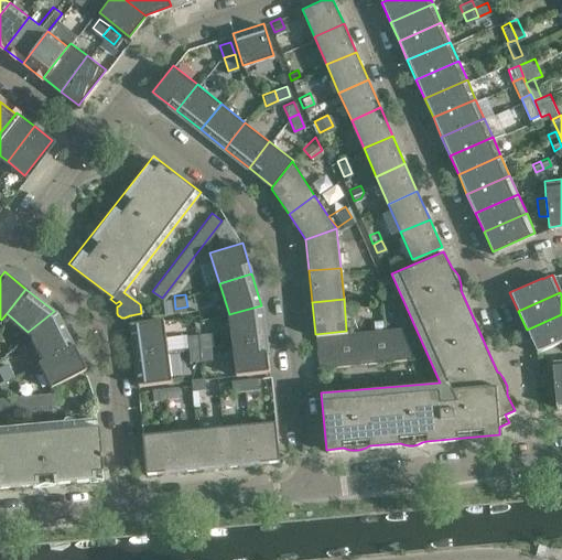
[(261,305),(233,313),(236,341),(265,337),(261,305)]
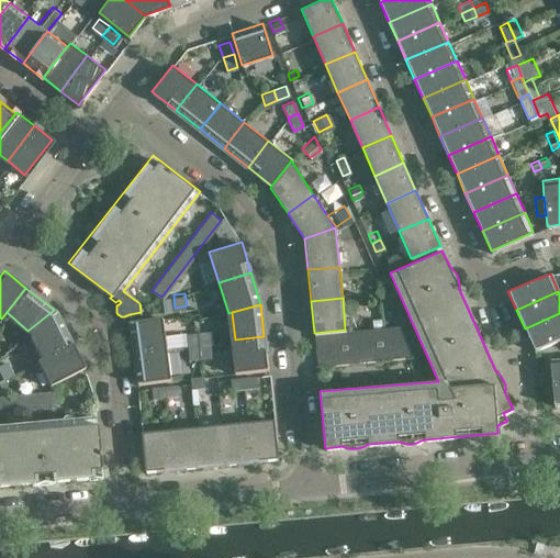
[(69,341),(54,310),(28,331),(40,354),(69,341)]
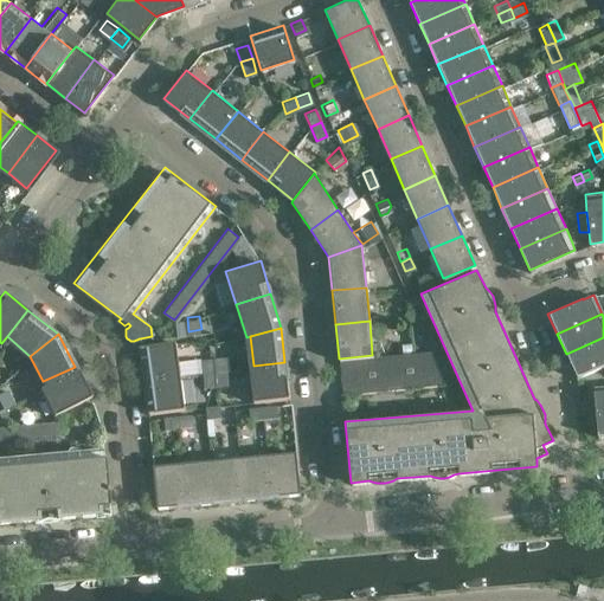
[(603,337),(566,354),(574,374),(576,376),(584,372),(603,362),(603,337)]
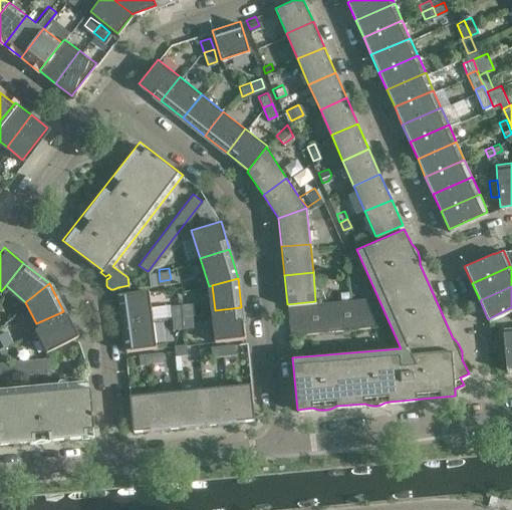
[(148,289),(117,293),(121,321),(152,317),(148,289)]
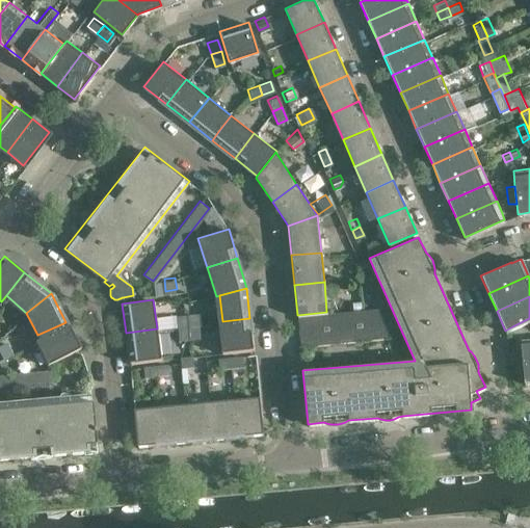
[(378,307),(326,312),(297,315),(300,344),(390,336),(378,307)]
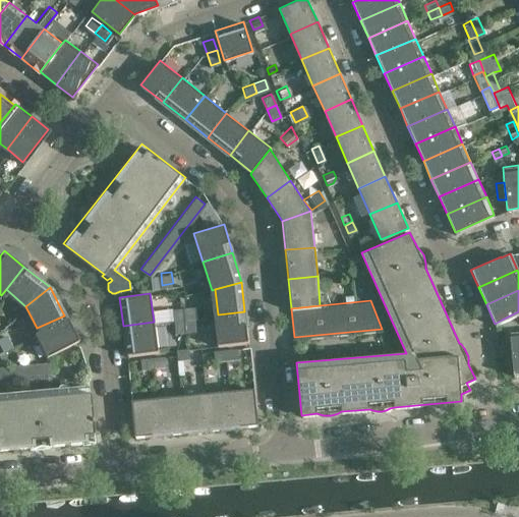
[(194,304),(184,305),(185,318),(195,317),(194,304)]
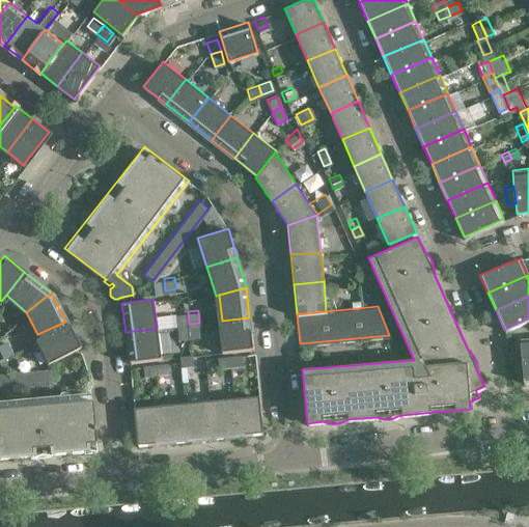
[(188,311),(177,312),(178,325),(189,324),(188,311)]
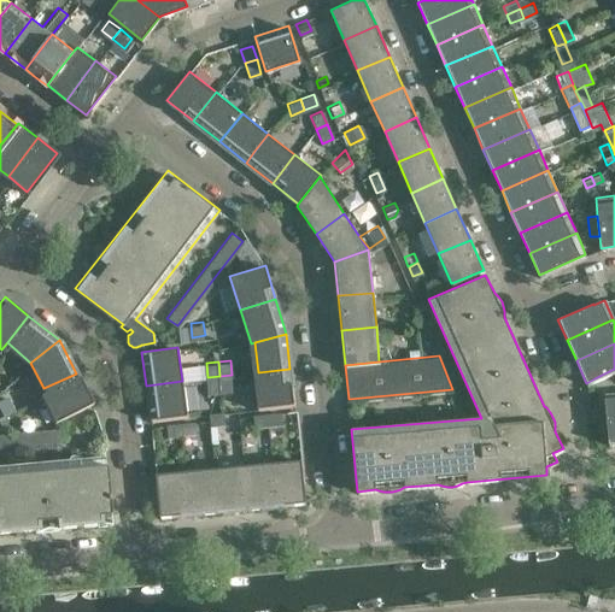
[(290,369),(258,372),(262,407),(293,404),(290,369)]
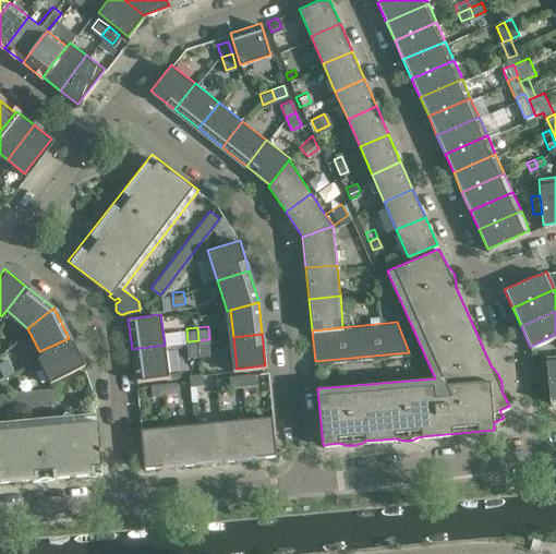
[(82,363),(69,338),(39,351),(34,354),(47,380),(47,381),(50,378),(82,363)]
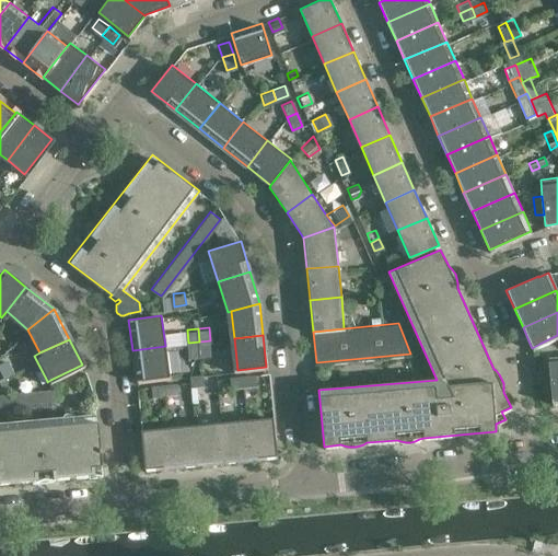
[(210,340),(199,342),(201,355),(212,354),(210,340)]
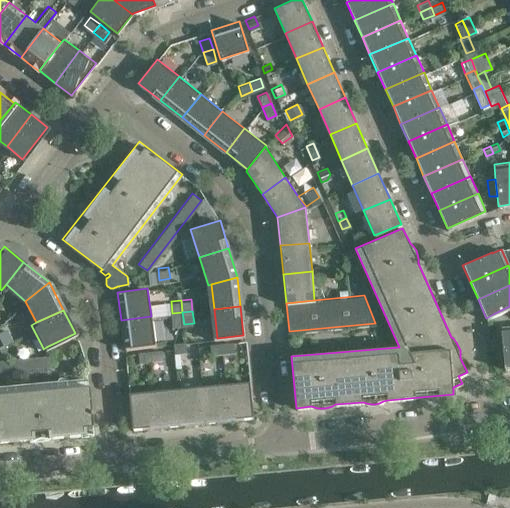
[(182,312),(172,313),(173,325),(184,324),(182,312)]
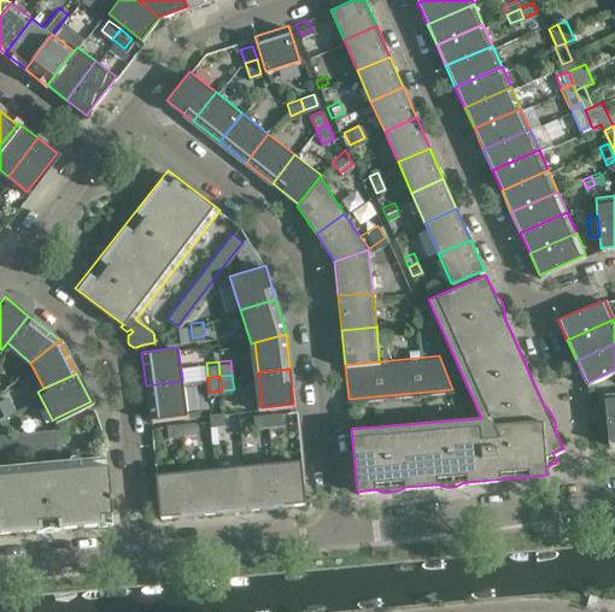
[(182,381),(146,386),(151,419),(187,415),(182,381)]
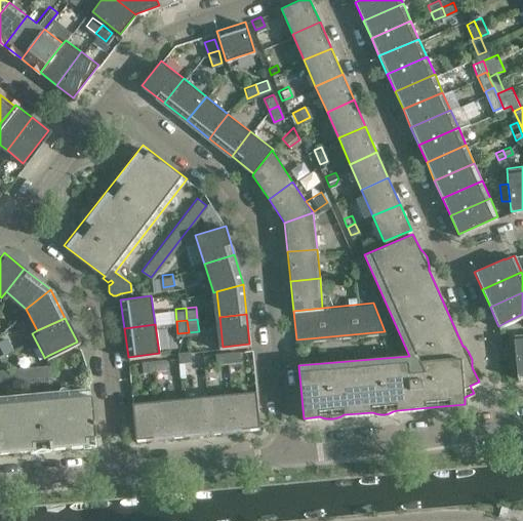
[(513,339),(513,345),(514,345),(517,376),(522,375),(522,333),(513,334),(513,339)]
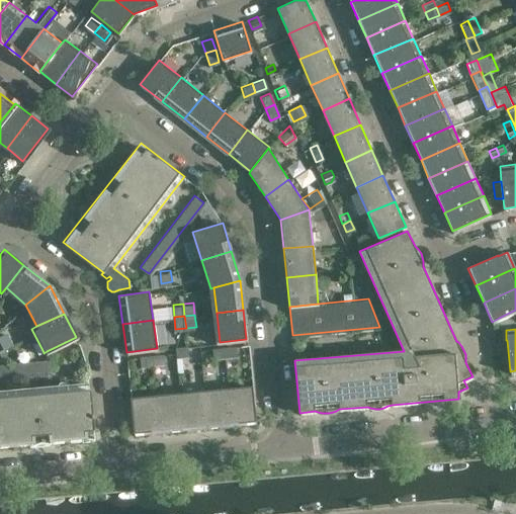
[(0,344),(9,340),(4,332),(0,334),(0,344)]
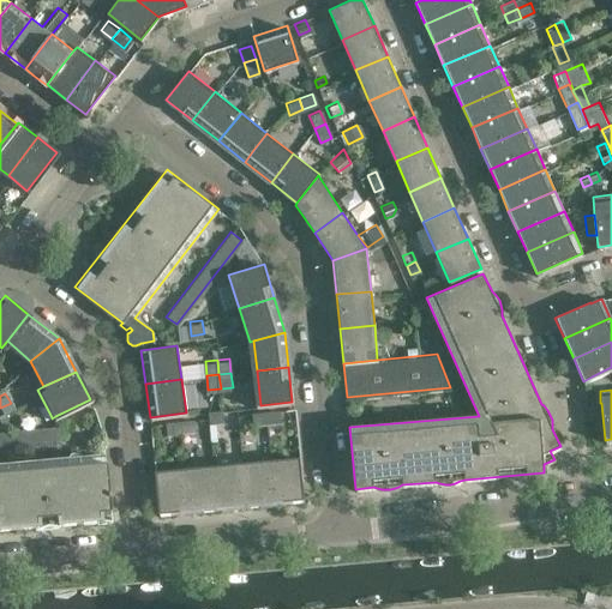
[(295,420),(294,408),(285,409),(286,421),(295,420)]
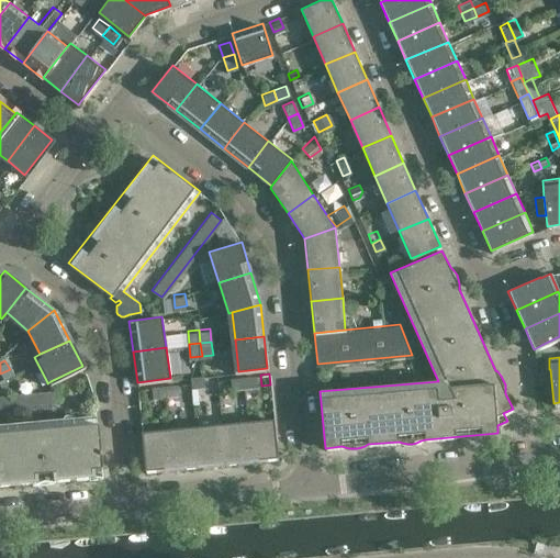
[(202,375),(190,376),(190,387),(203,386),(202,375)]
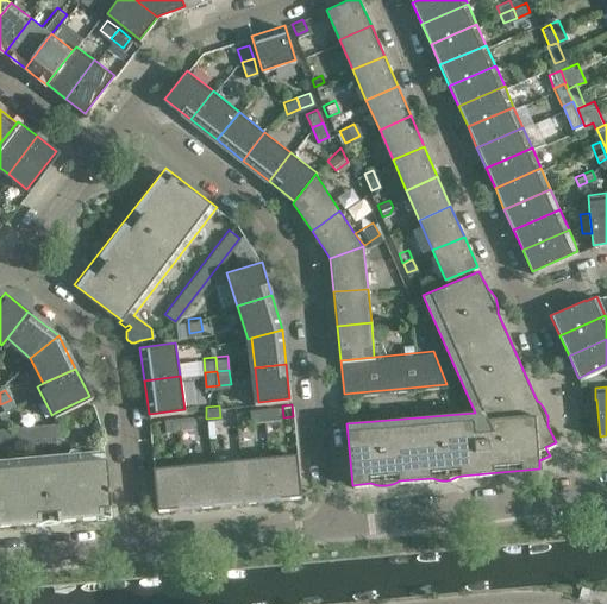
[(279,417),(277,406),(263,407),(264,419),(279,417)]
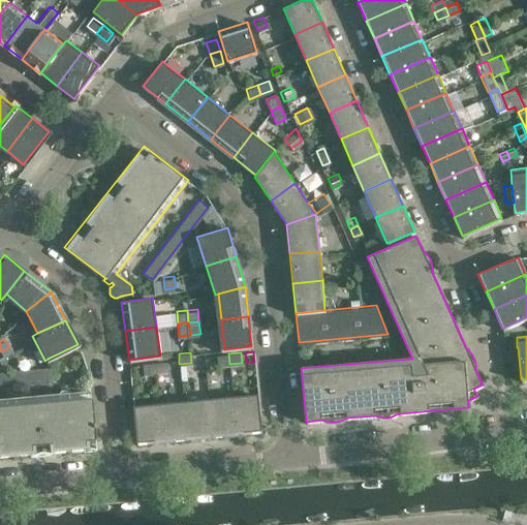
[(229,364),(228,353),(216,354),(217,365),(229,364)]
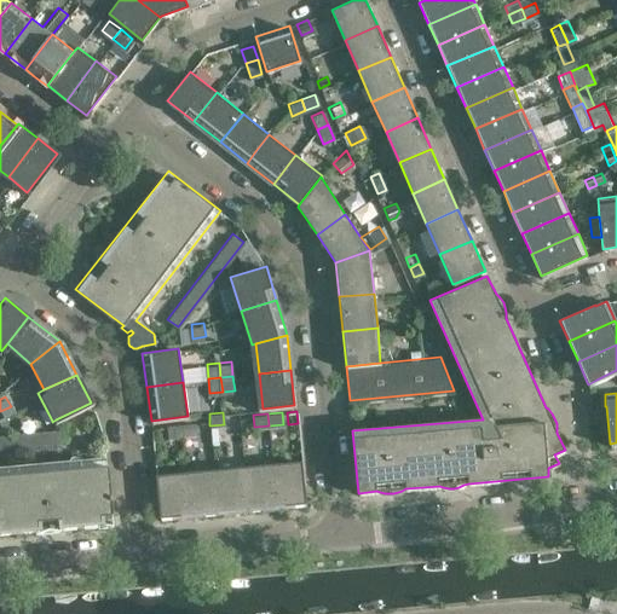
[(52,421),(36,422),(39,442),(57,440),(56,420),(52,422),(52,421)]
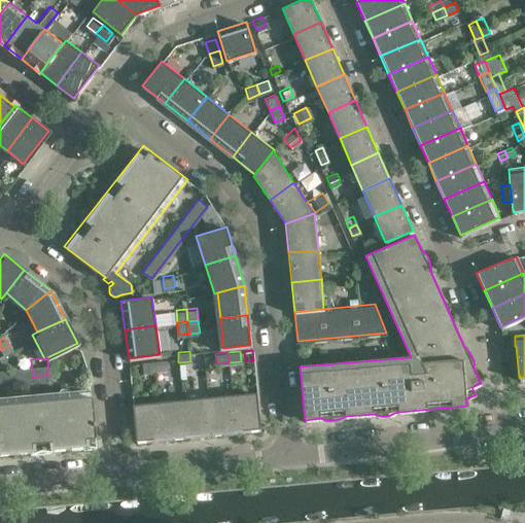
[(31,359),(23,360),(25,377),(33,377),(31,359)]
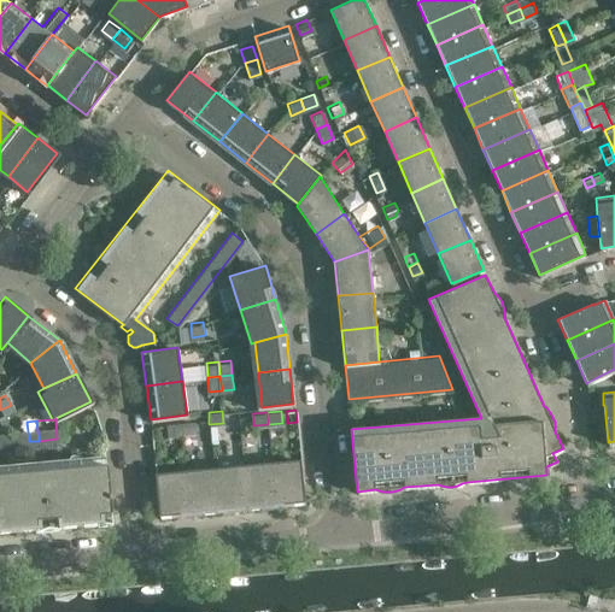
[(27,422),(18,423),(19,442),(29,441),(27,422)]
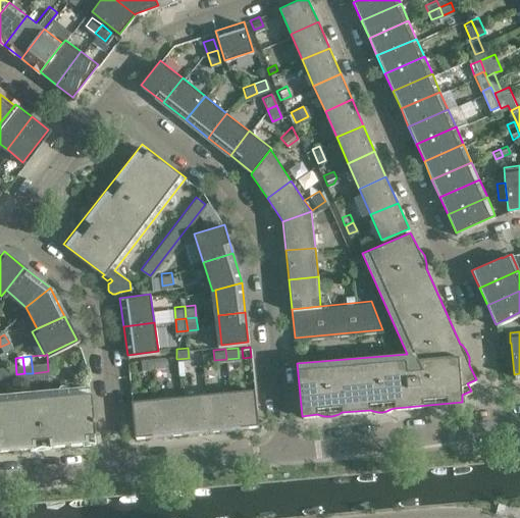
[(163,367),(162,357),(150,358),(151,368),(163,367)]
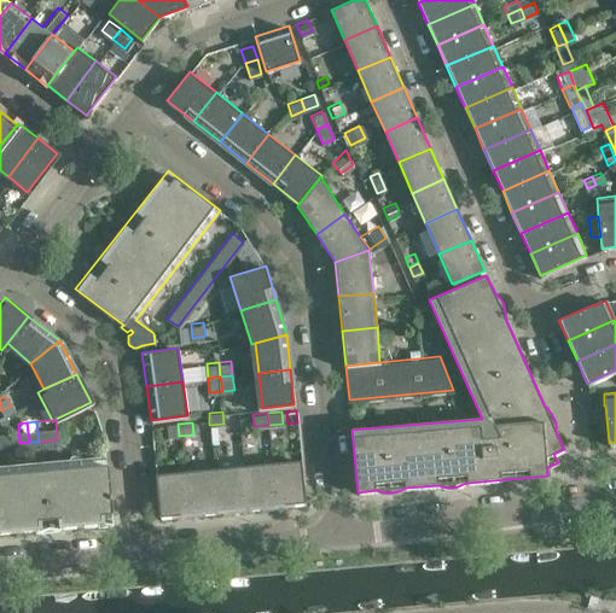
[(18,424),(9,425),(10,444),(19,443),(18,424)]
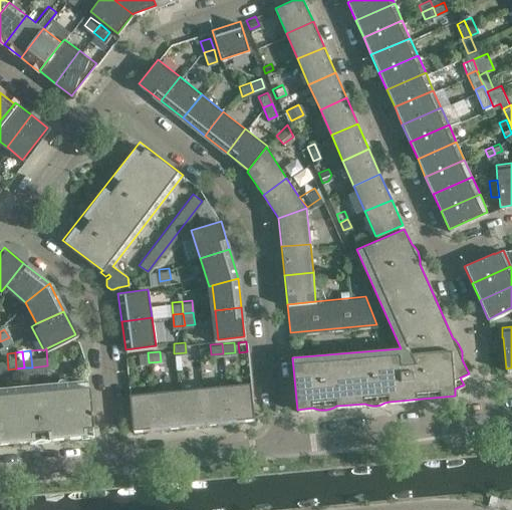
[(149,362),(148,352),(136,353),(137,363),(149,362)]
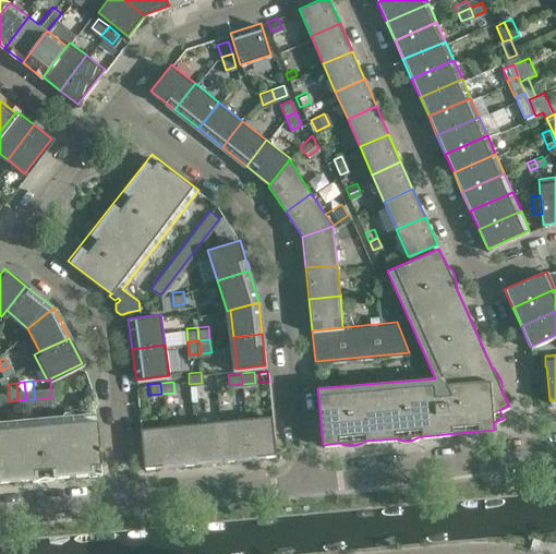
[(0,481),(97,472),(93,420),(92,413),(0,422),(0,481)]
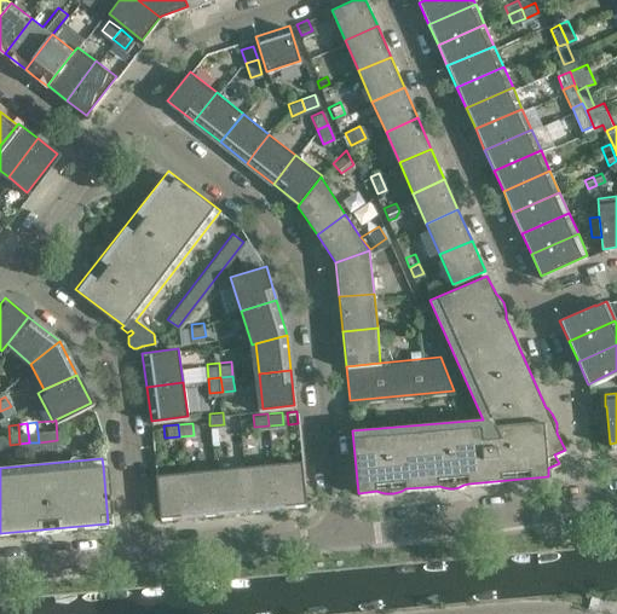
[(301,461),(272,463),(277,507),(306,503),(301,461)]
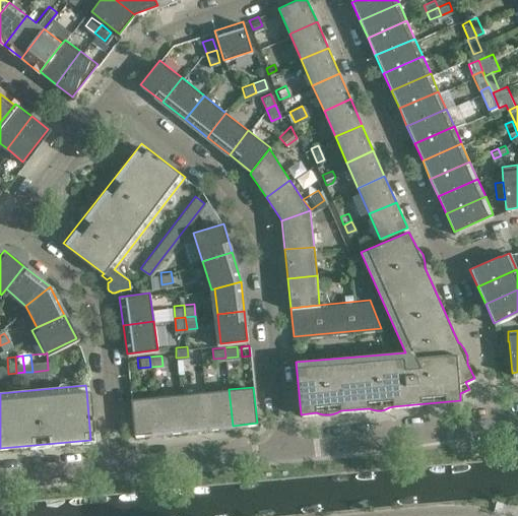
[(229,389),(204,392),(207,428),(233,426),(229,389)]
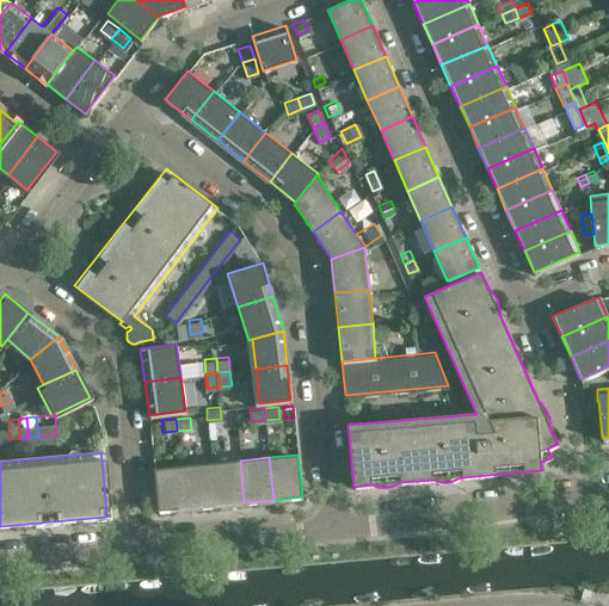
[(240,461),(211,463),(215,505),(244,502),(240,461)]
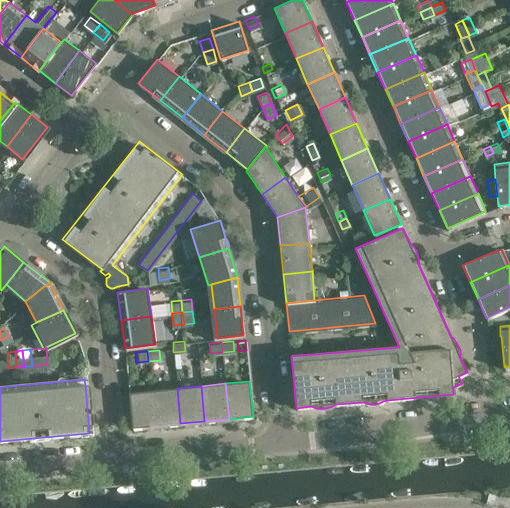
[(177,388),(152,390),(156,426),(180,423),(177,388)]
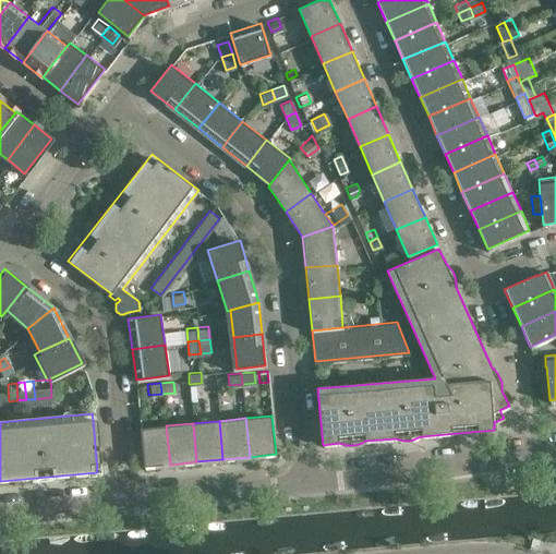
[(166,425),(140,429),(144,467),(170,465),(166,425)]
